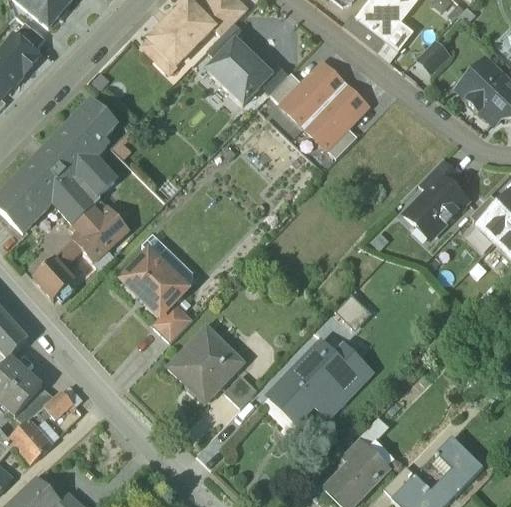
[(16,0),(48,26),(69,0),(16,0)]
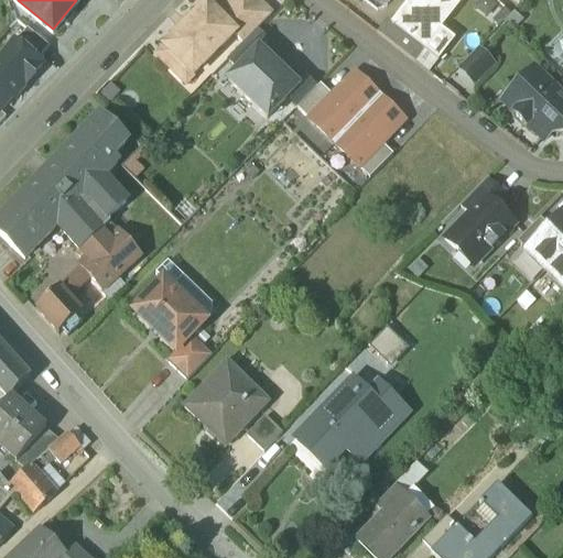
[(227,0),(217,11),(235,30),(235,31),(244,40),(257,28),(272,12),(259,0),(227,0)]
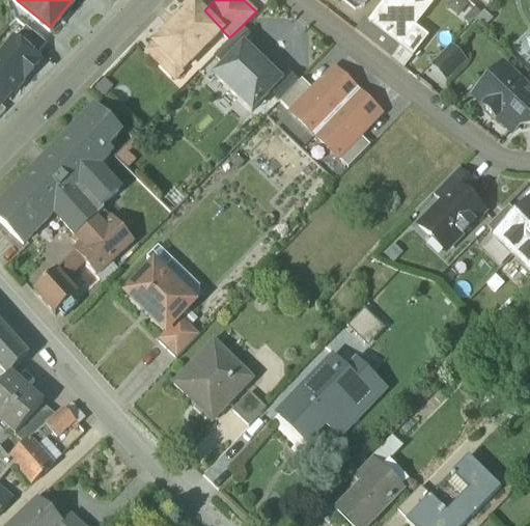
[(383,0),(369,18),(368,20),(399,45),(400,45),(416,24),(434,0),(383,0)]
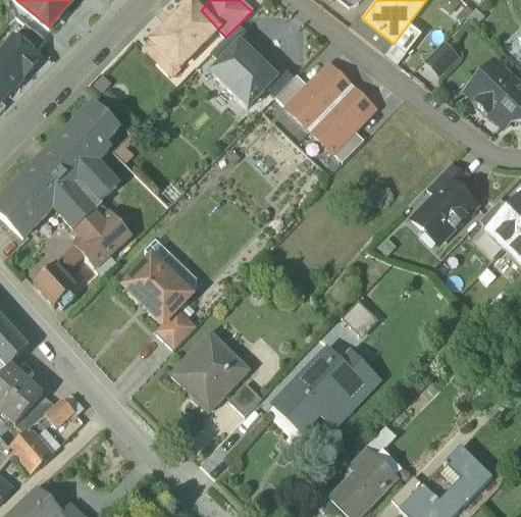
[(201,10),(192,2),(153,41),(167,55),(178,66),(217,29),(217,28),(201,10)]
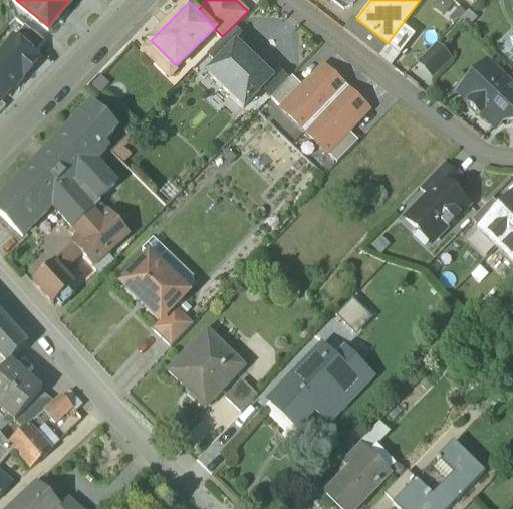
[(387,43),(356,19),(357,17),(353,14),(343,26),(378,53),(387,43)]
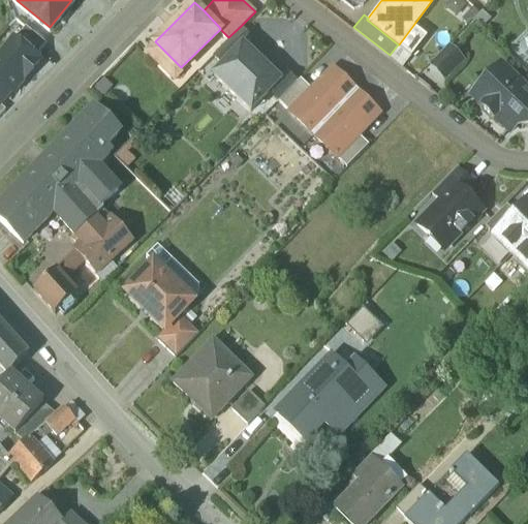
[(47,40),(26,23),(14,36),(28,48),(31,45),(37,51),(47,40)]
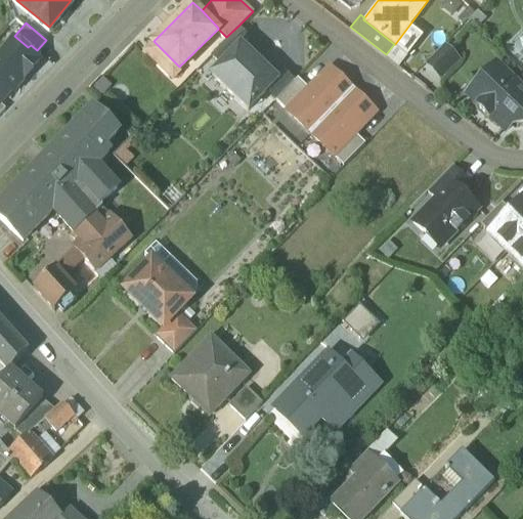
[(410,24),(395,44),(407,54),(423,34),(410,24)]
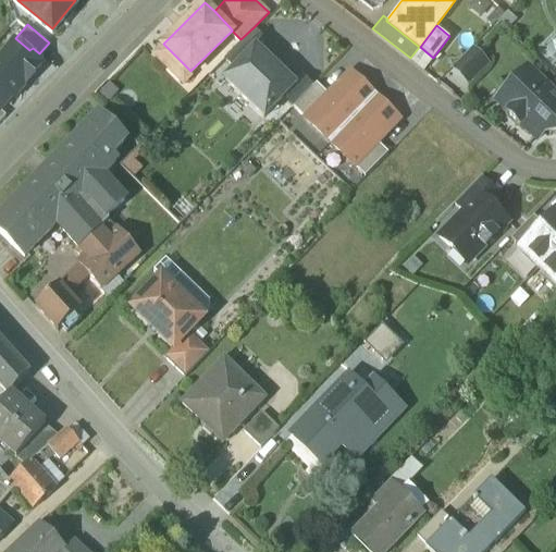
[(241,39),(225,54),(236,65),(256,45),(258,47),(266,39),(254,27),(241,39)]
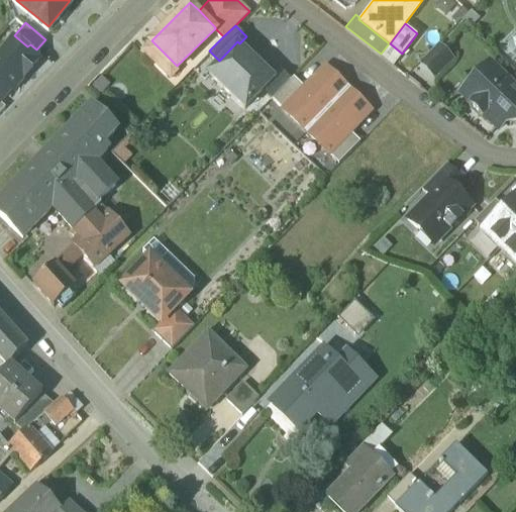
[(27,46),(14,35),(0,53),(0,98),(20,74),(23,76),(39,56),(27,46)]
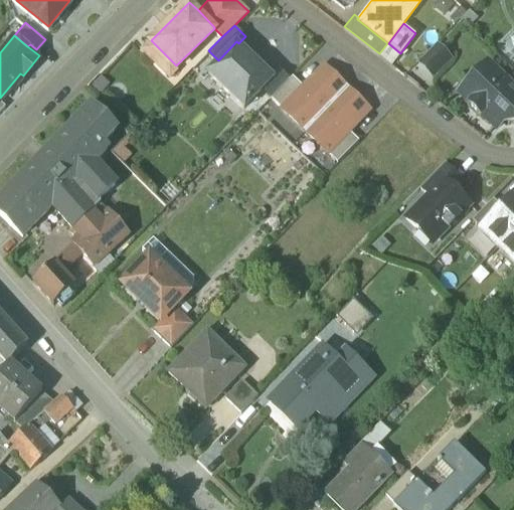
[(165,54),(151,40),(144,47),(158,61),(165,54)]
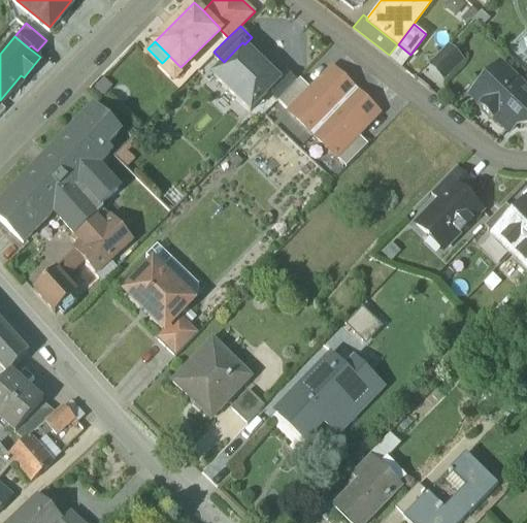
[(224,62),(213,72),(251,108),(269,89),(280,78),(277,76),(244,44),(242,42),(224,62)]
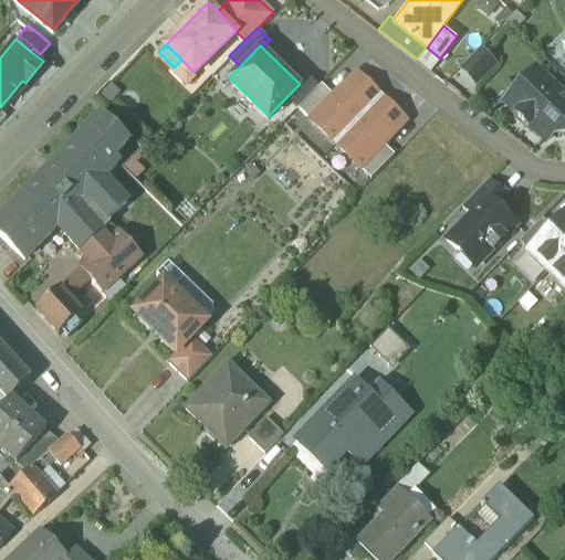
[(494,61),(480,46),(461,66),(475,81),(494,61)]
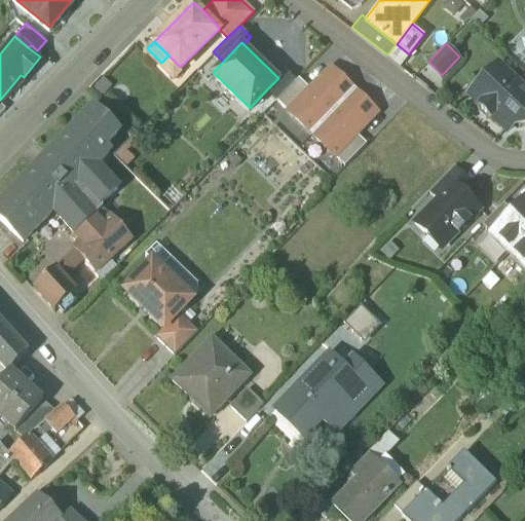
[(498,63),(487,75),(487,81),(473,96),(480,104),(491,116),(493,114),(509,129),(516,121),(519,124),(524,123),(524,87),(519,87),(519,81),(498,63)]
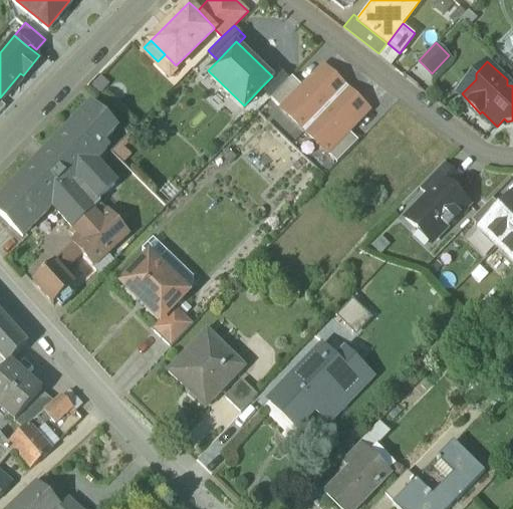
[(345,87),(323,65),(304,85),(283,106),(305,129),(345,87)]
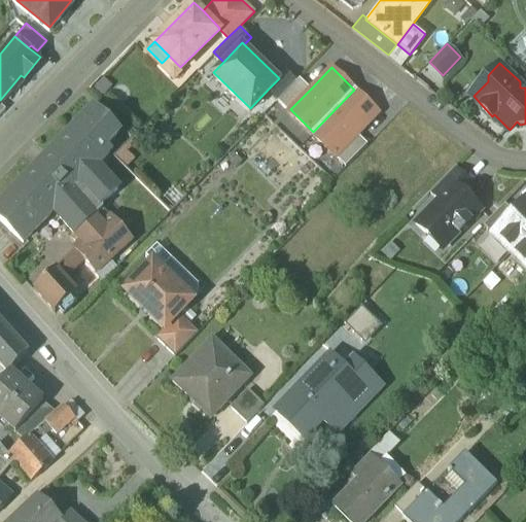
[(284,69),(277,76),(279,78),(269,89),(278,98),(295,79),(284,69)]
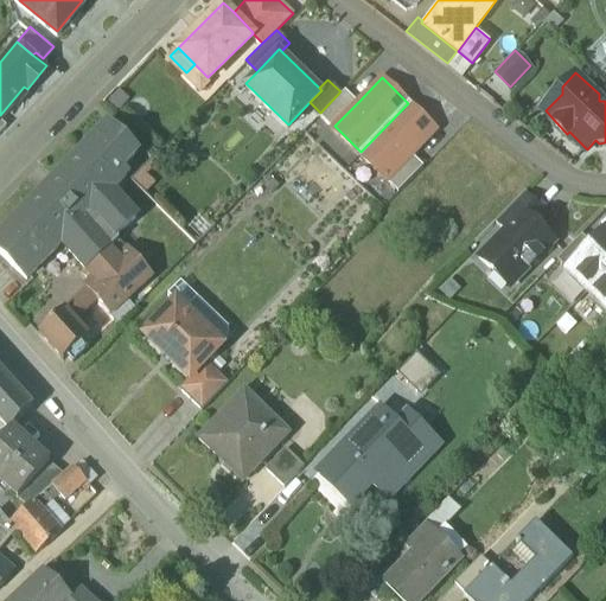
[(320,113),(335,126),(359,101),(345,87),(340,91),(320,113)]
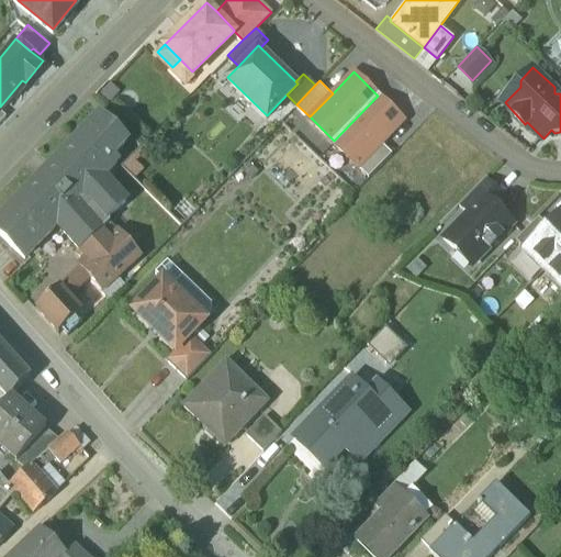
[(378,96),(334,141),(359,165),(382,141),(403,120),(378,96)]
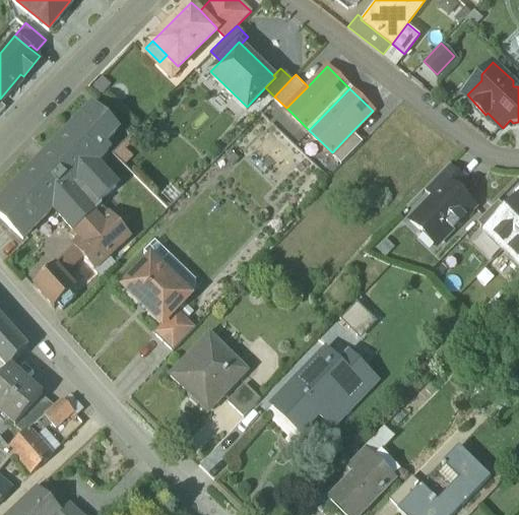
[(91,104),(48,148),(51,151),(40,163),(37,159),(0,197),(0,212),(23,235),(53,203),(73,226),(74,224),(75,226),(91,210),(90,210),(101,201),(99,199),(117,183),(95,159),(109,146),(104,141),(117,128),(91,104)]
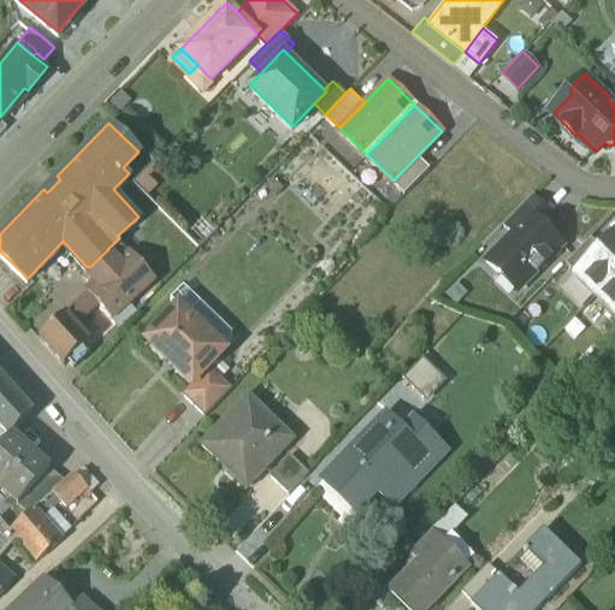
[(431,166),(419,154),(394,181),(404,193),(431,166)]
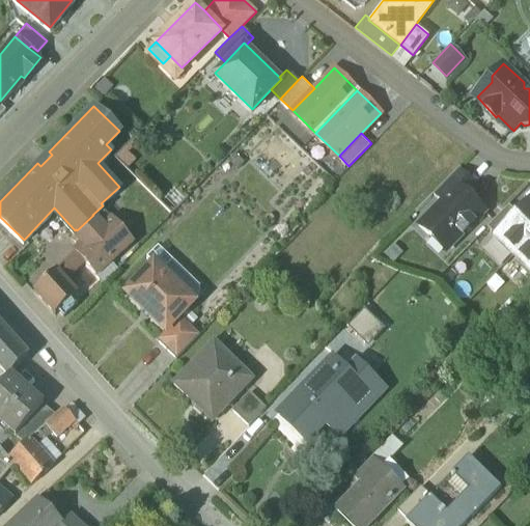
[(475,181),(459,165),(434,191),(443,199),(458,183),(466,190),(475,181)]
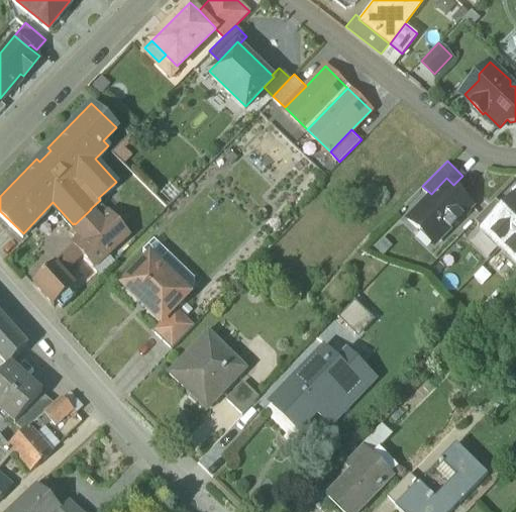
[(453,185),(446,178),(431,194),(408,217),(434,242),(451,225),(452,227),(462,217),(460,215),(473,204),(453,185)]
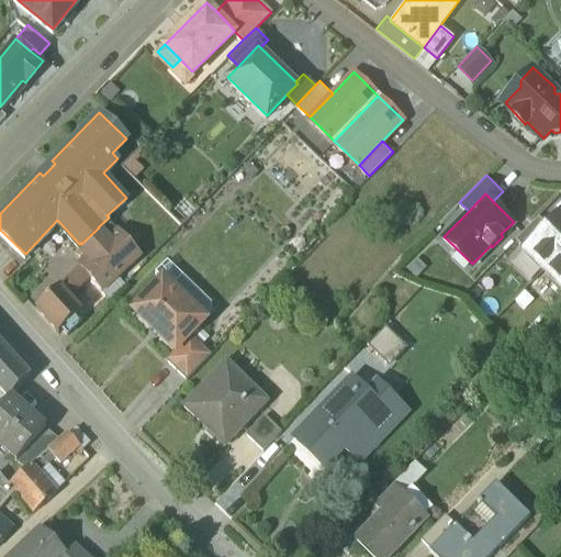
[(560,210),(548,224),(526,247),(546,267),(560,251),(560,210)]
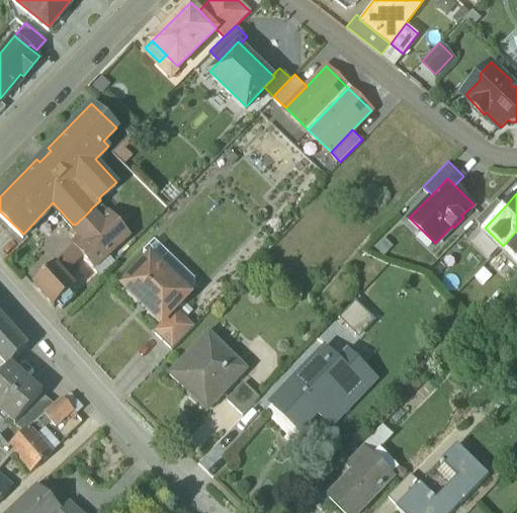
[(497,197),(476,219),(485,228),(505,206),(497,197)]
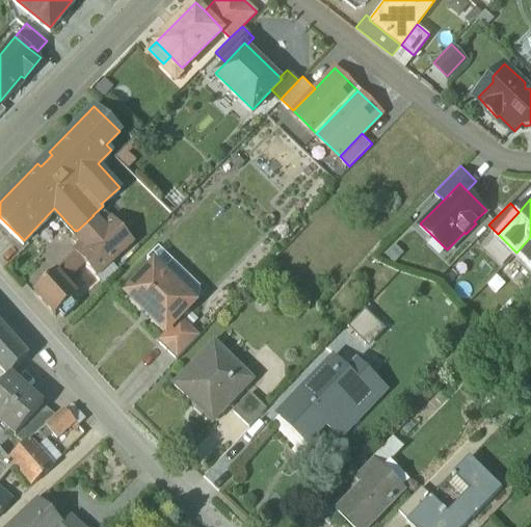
[(132,238),(103,206),(93,215),(94,215),(77,231),(76,230),(75,231),(85,242),(56,268),(77,292),(96,271),(114,255),(113,255),(132,238)]
